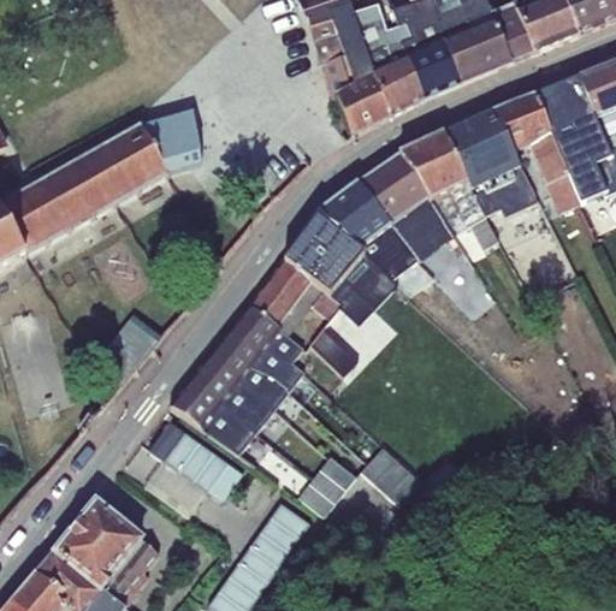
[(353,135),(390,116),(365,52),(353,15),(347,0),(296,0),(330,94),(336,90),(353,135)]
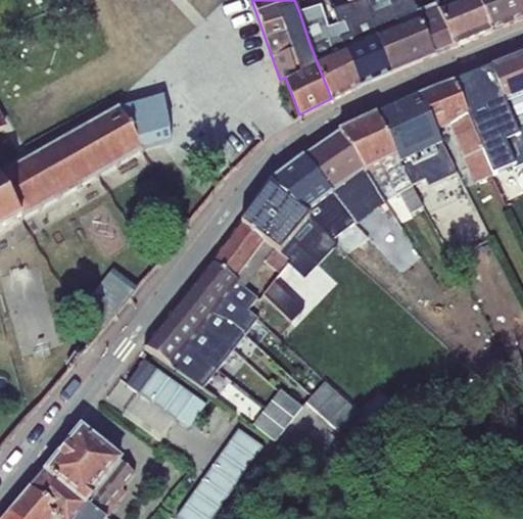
[(361,83),(391,69),(376,30),(367,0),(355,0),(332,7),(335,15),(339,22),(343,33),(341,34),(361,83)]
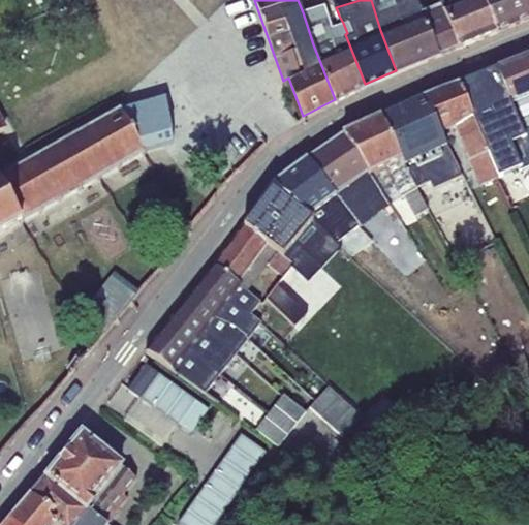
[(459,44),(440,0),(421,8),(417,0),(401,0),(396,2),(395,0),(371,0),(380,30),(396,70),(459,44)]
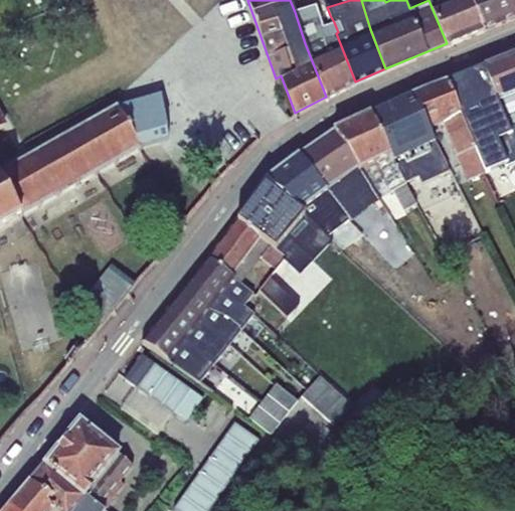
[(428,0),(447,43),(484,27),(472,0),(428,0)]
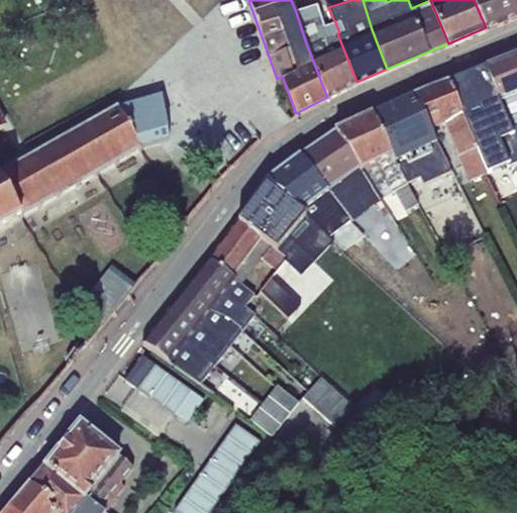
[(474,0),(486,27),(516,14),(516,1),(516,0),(474,0)]
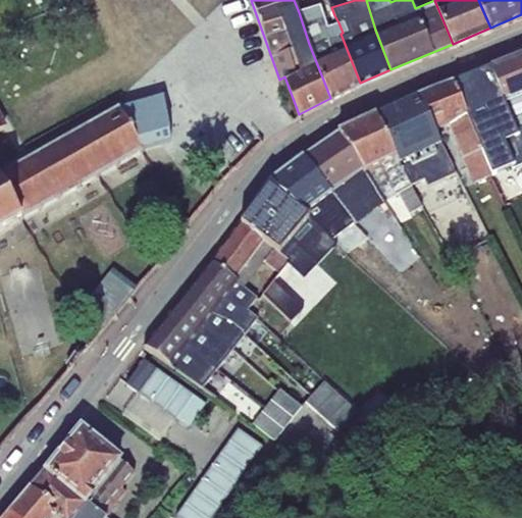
[(335,37),(330,27),(330,26),(328,27),(320,5),(299,12),(309,44),(324,38),(326,41),(335,37)]
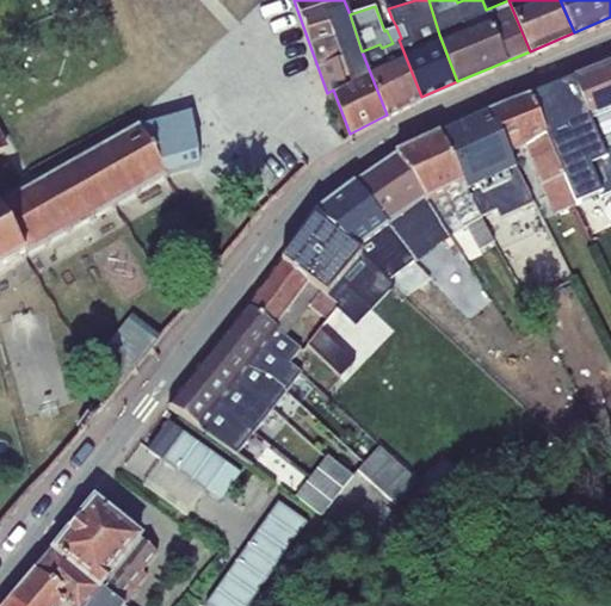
[(401,38),(396,26),(387,31),(393,43),(382,48),(380,44),(362,51),(387,115),(421,97),(399,39),(401,38)]
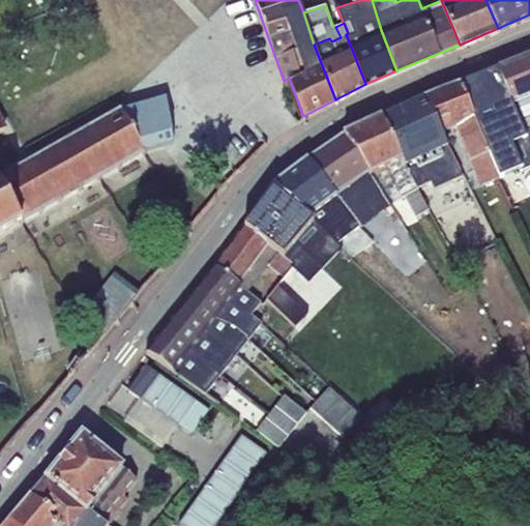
[(529,52),(498,65),(529,140),(529,52)]
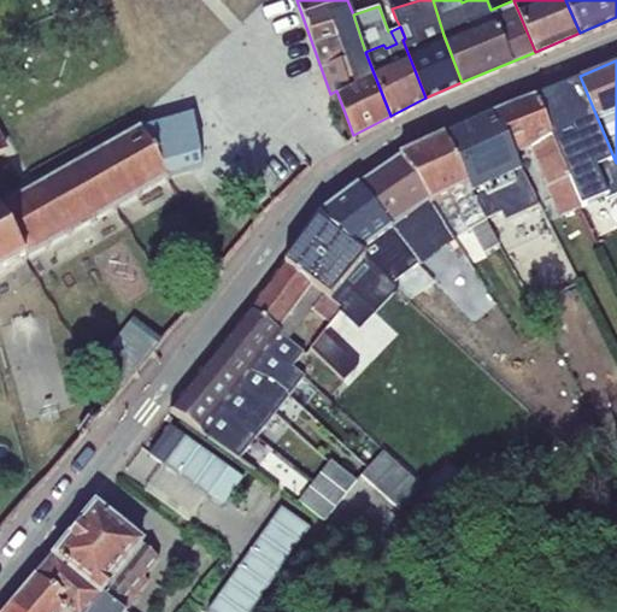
[(616,163),(580,76),(534,94),(582,204),(604,194),(605,195),(616,189),(616,163)]
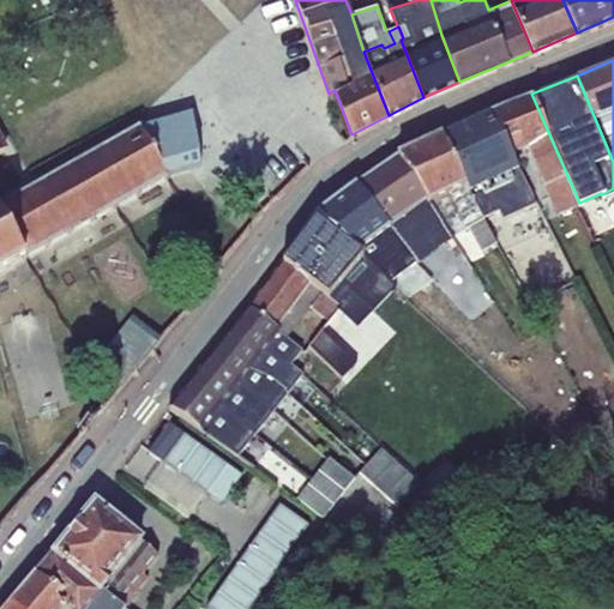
[(531,94),(492,109),(512,151),(528,145),(555,212),(579,203),(531,94)]
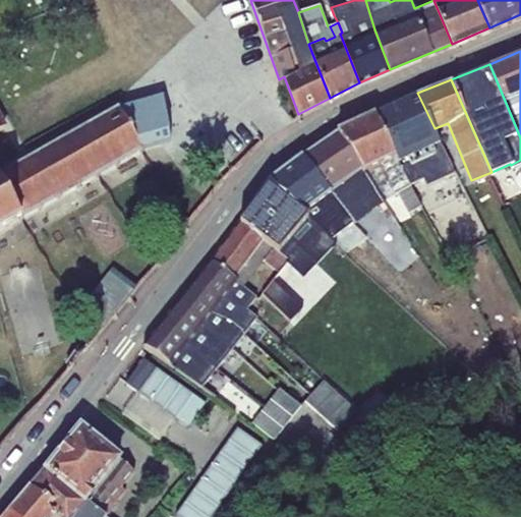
[(0,229),(22,217),(141,149),(143,148),(172,139),(163,92),(116,104),(0,170),(0,229)]
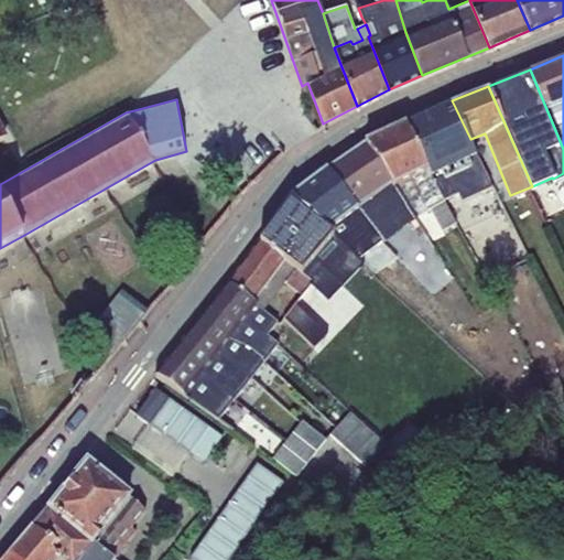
[(452,100),(407,121),(445,195),(458,190),(463,198),(491,184),(470,139),(452,100)]
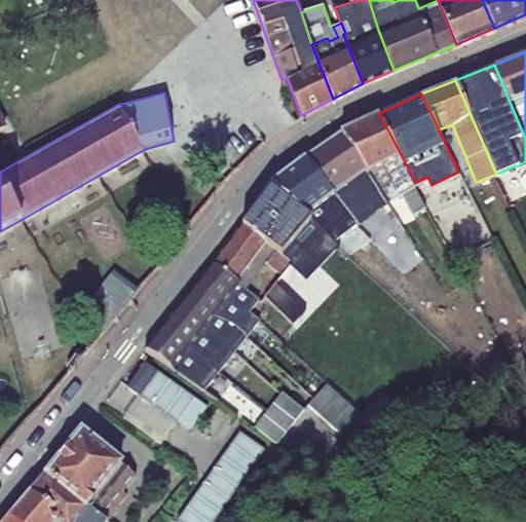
[(379,113),(341,131),(386,199),(401,192),(412,212),(425,206),(415,182),(379,113)]
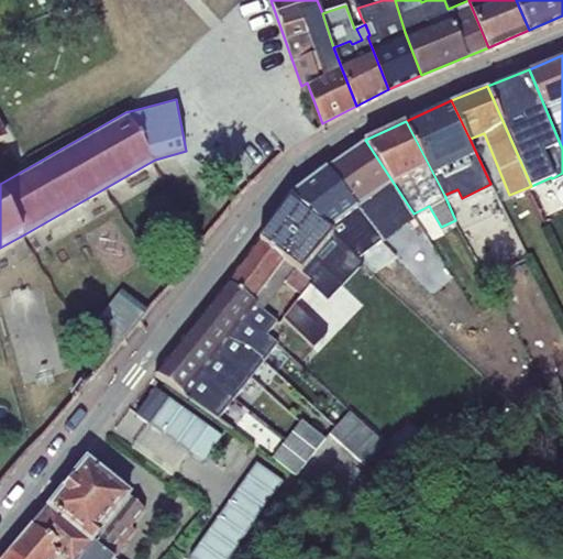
[(365,140),(326,167),(359,206),(386,238),(414,214),(365,140)]
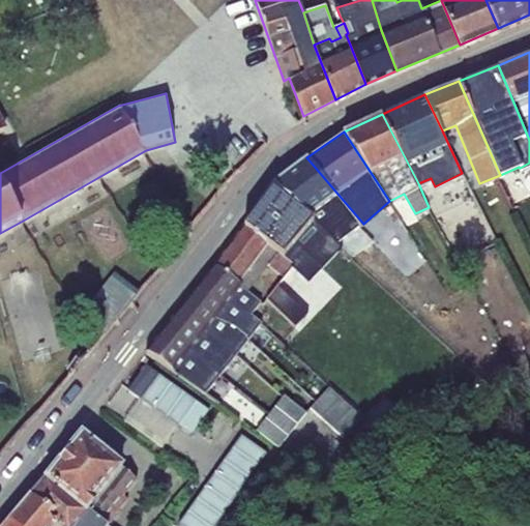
[(306,157),(273,182),(308,215),(337,194),(306,157)]
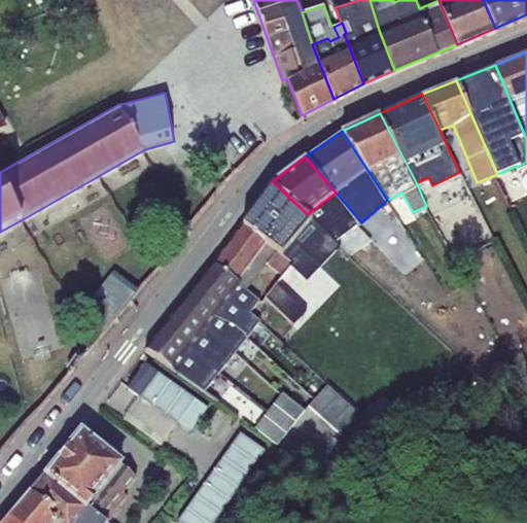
[(272,181),(243,221),(292,259),(289,263),(308,280),(341,245),(307,214),(272,181)]
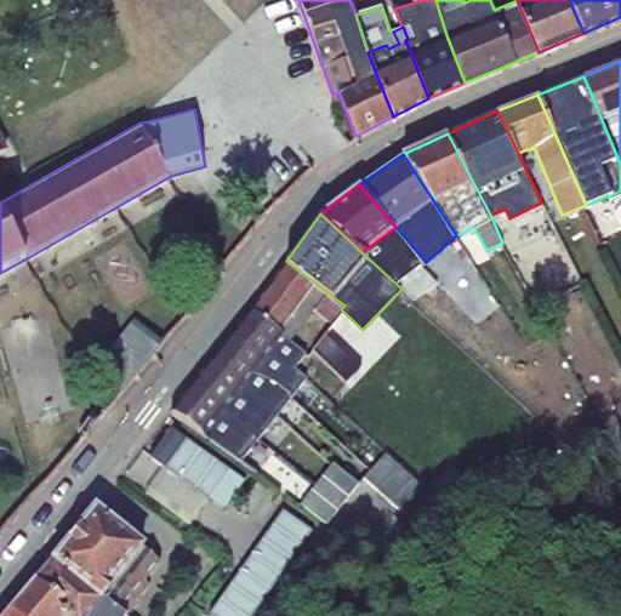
[(286,261),(250,309),(290,340),(313,307),(332,321),(341,309),(345,306),(286,261)]
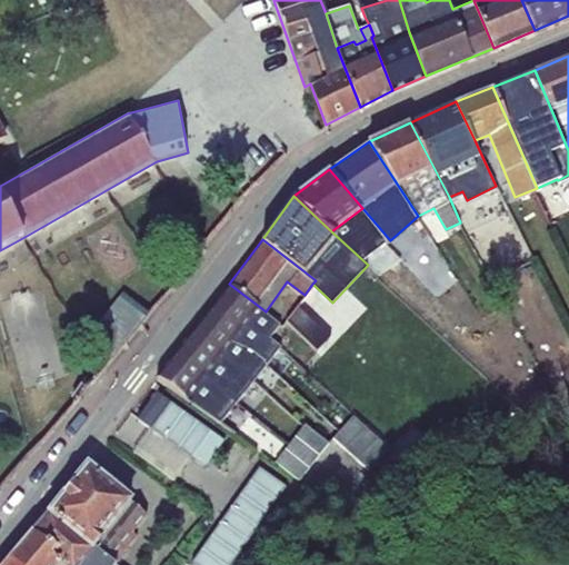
[(229,284),(209,309),(269,358),(281,344),(270,335),(280,321),(266,311),(229,284)]
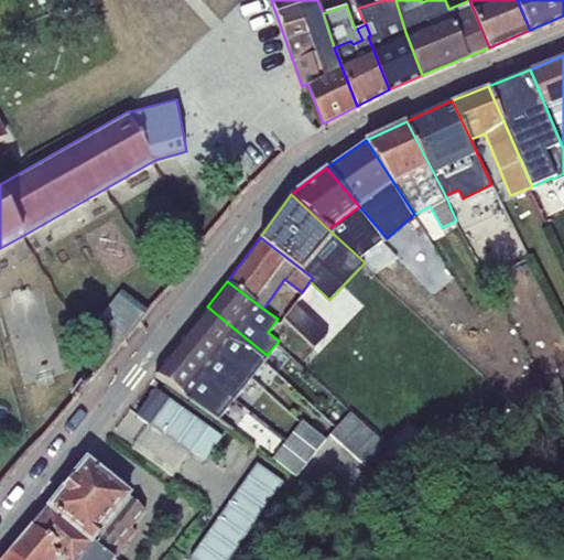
[(108,354),(145,307),(121,287),(83,333),(108,354)]
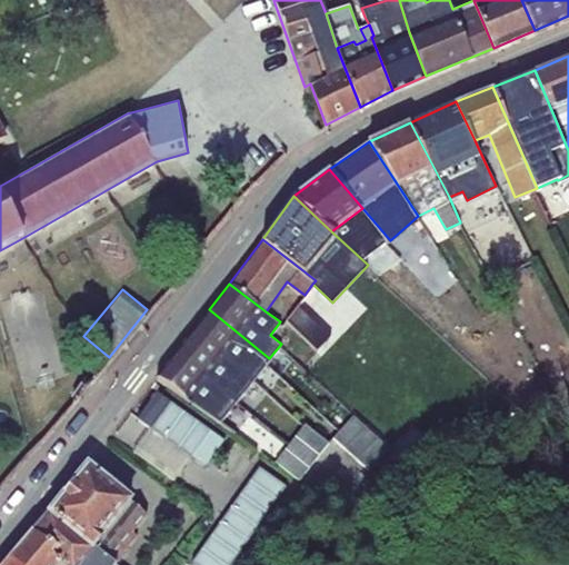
[(299,307),(287,317),(313,343),(323,331),(299,307)]
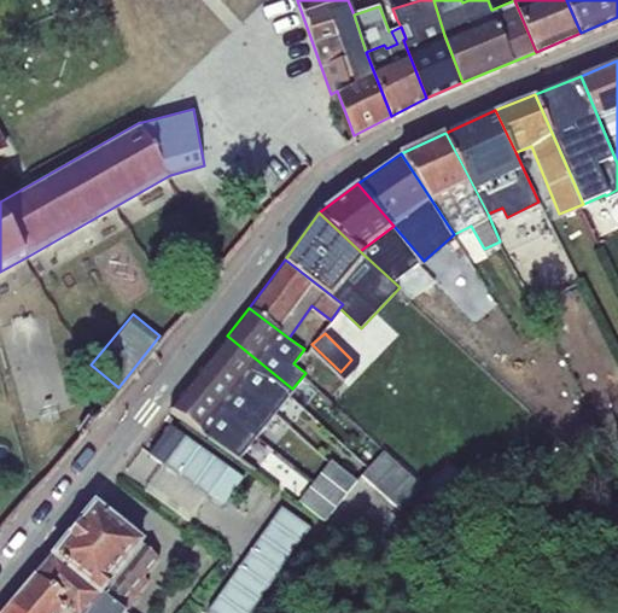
[(227,336),(208,360),(275,410),(292,389),(227,336)]
